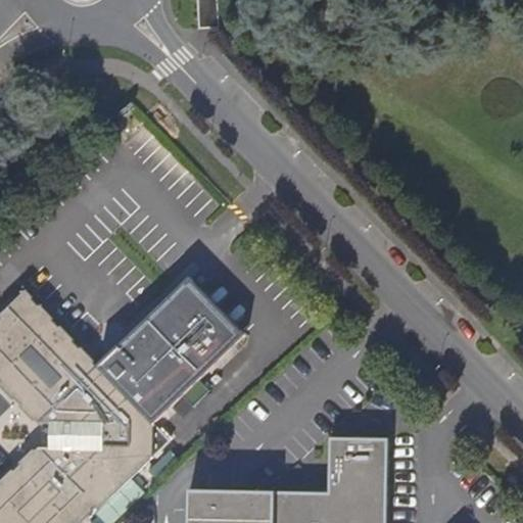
[(200,28),(220,27),(218,0),(198,0),(199,19),(200,28)]
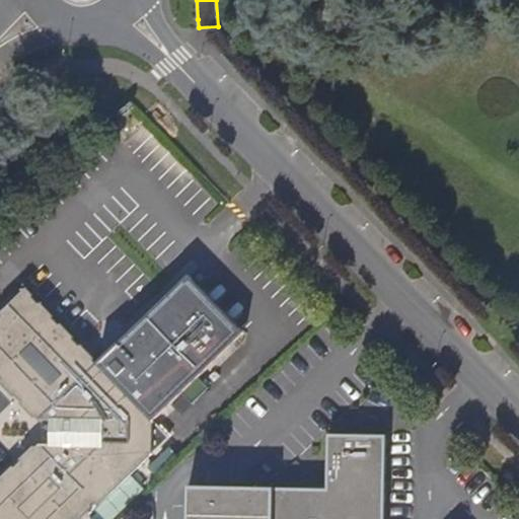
[(26,289),(20,294),(92,369),(99,363),(26,289)]
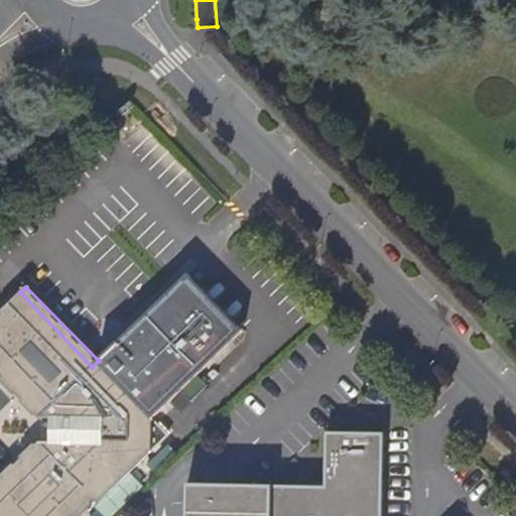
[(114,377),(99,361),(92,367),(20,292),(0,311),(0,367),(43,412),(38,417),(59,419),(58,423),(46,423),(46,436),(58,437),(58,440),(39,440),(45,446),(0,490),(0,515),(67,515),(91,494),(97,499),(99,501),(135,467),(152,450),(169,434),(199,406),(209,416),(225,401),(215,390),(260,346),(206,289),(114,377)]
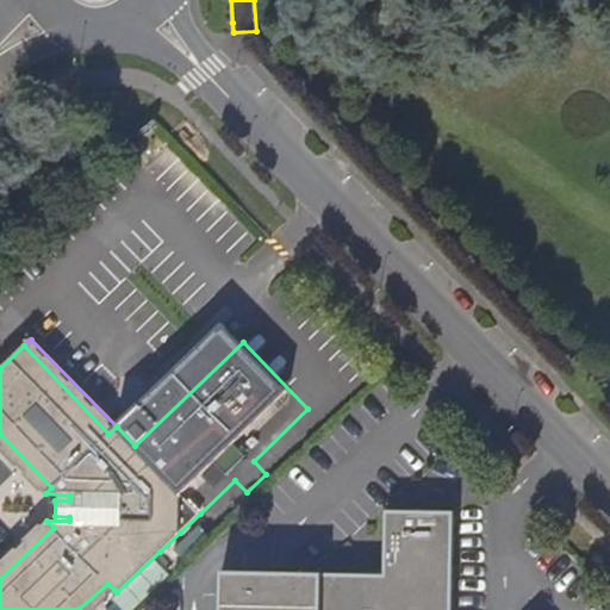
[(0,447),(45,493),(51,487),(0,434),(0,447)]
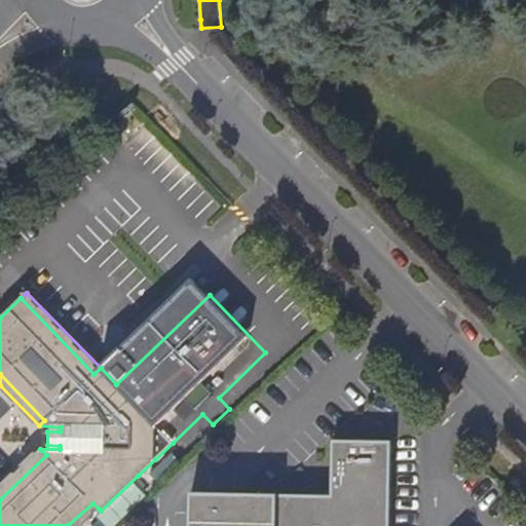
[(389,525),(391,441),(340,440),(338,494),(192,492),(191,525),(389,525)]
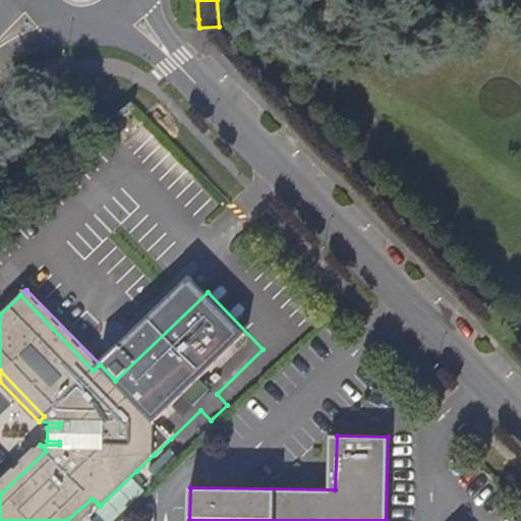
[(0,482),(0,495),(46,451),(40,445),(0,482)]
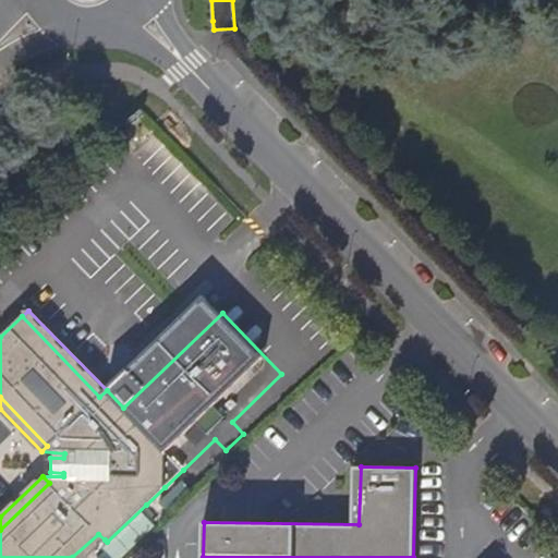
[(170,493),(165,487),(146,505),(152,511),(170,493)]
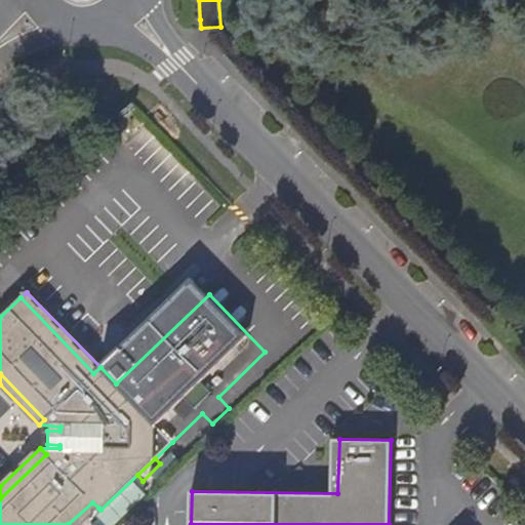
[(98,508),(80,524),(115,524),(152,489),(143,481),(137,475),(101,510),(98,508)]
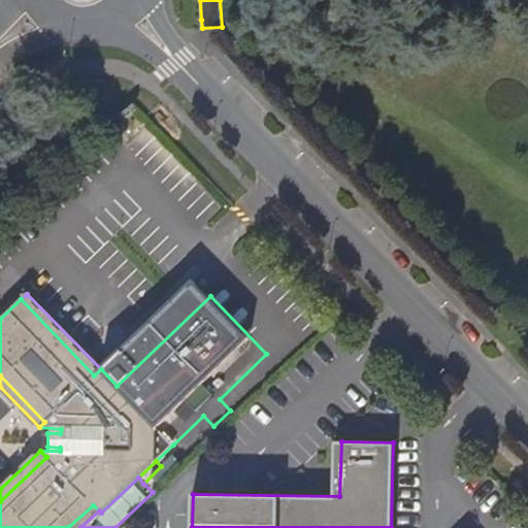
[(80,527),(99,510),(93,505),(68,527),(80,527)]
